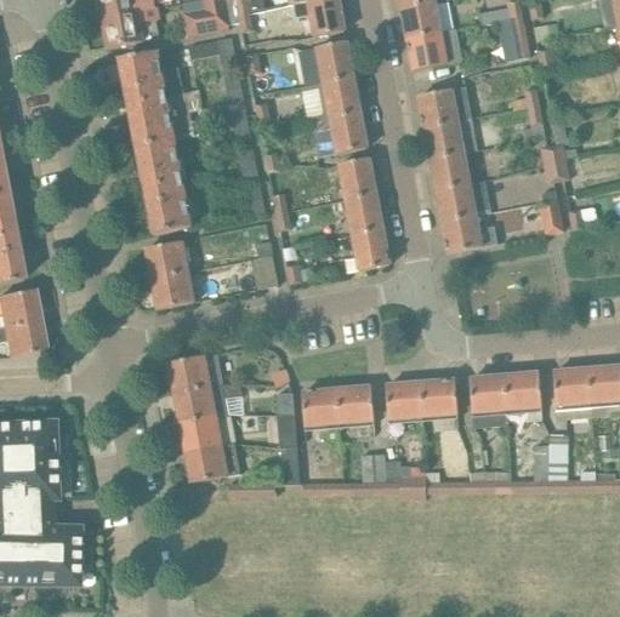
[(96,0),(100,17),(152,7),(154,7),(152,0),(96,0)]
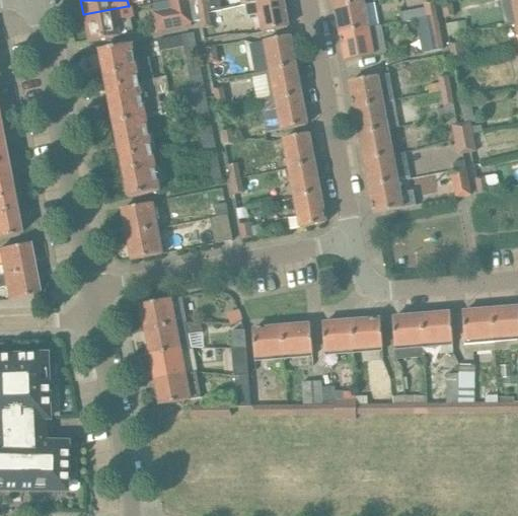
[(171,0),(172,5),(151,10),(154,27),(191,20),(190,19),(187,0),(171,0)]
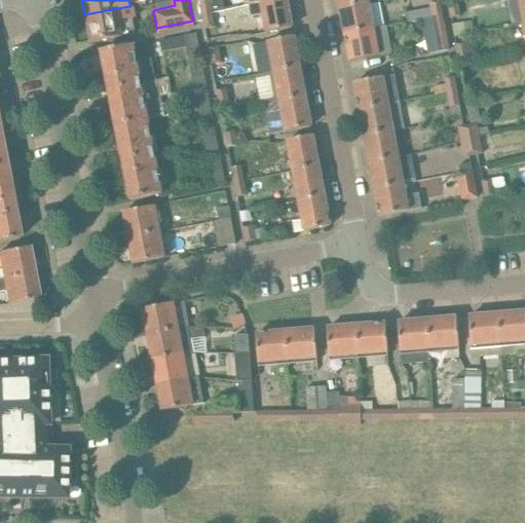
[(189,0),(192,20),(201,17),(200,11),(198,0),(189,0)]
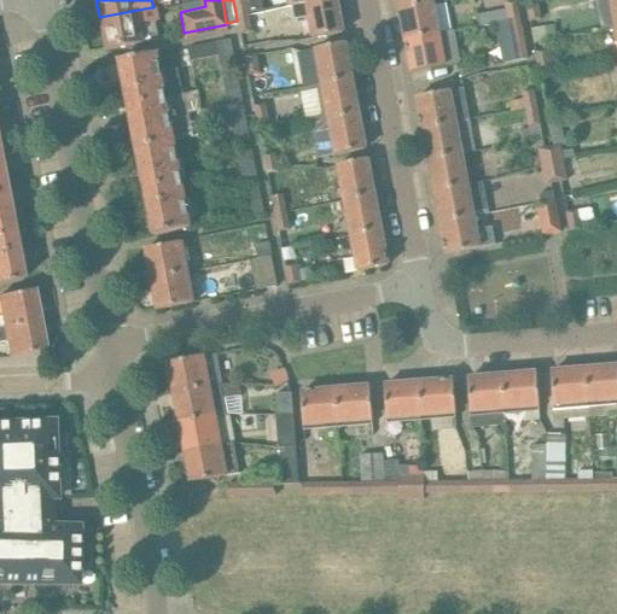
[(238,12),(239,12),(248,11),(245,0),(233,0),(236,13),(238,12)]
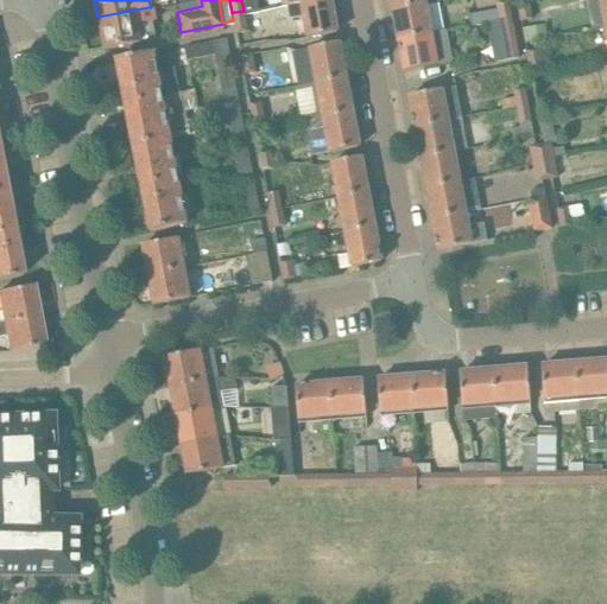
[(335,30),(330,0),(297,0),(285,2),(288,16),(302,13),(305,36),(335,30)]
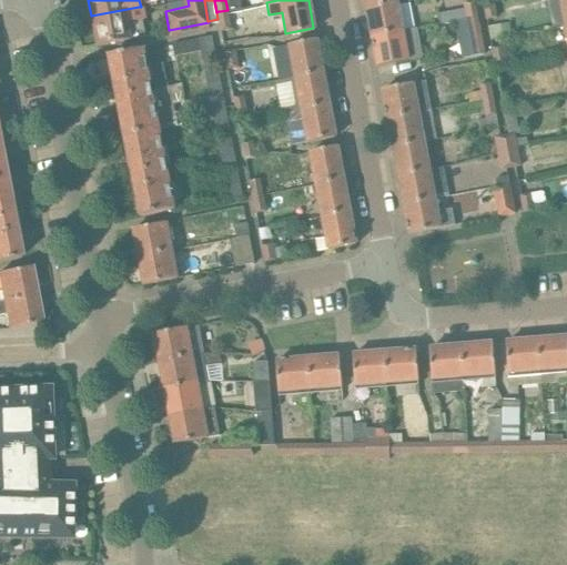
[(395,0),(365,6),(371,34),(400,29),(401,29),(395,0)]
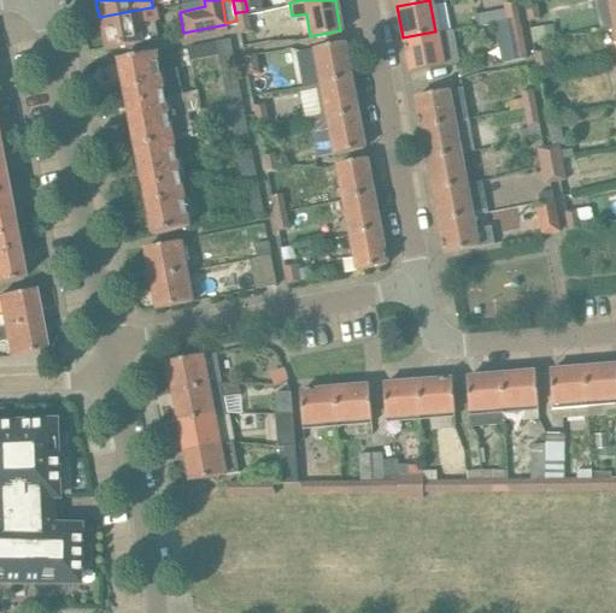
[(506,17),(516,16),(518,15),(515,0),(502,0),(503,6),(474,12),(476,23),(506,17)]
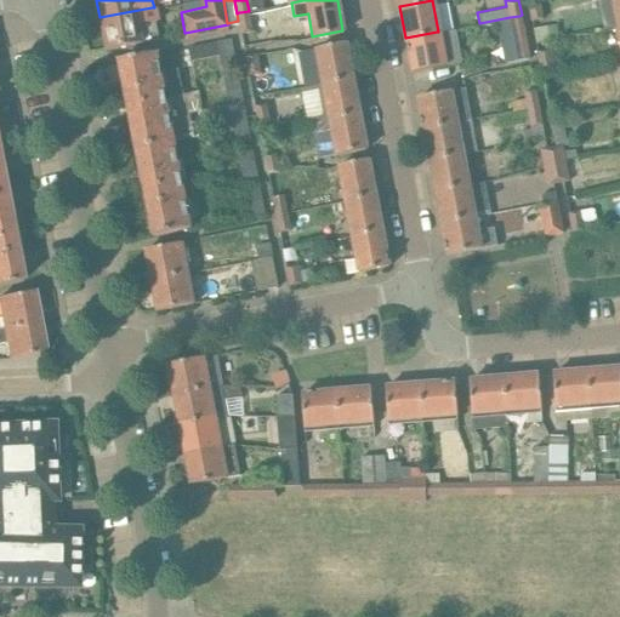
[(542,16),(539,0),(533,0),(527,1),(530,18),(542,16)]
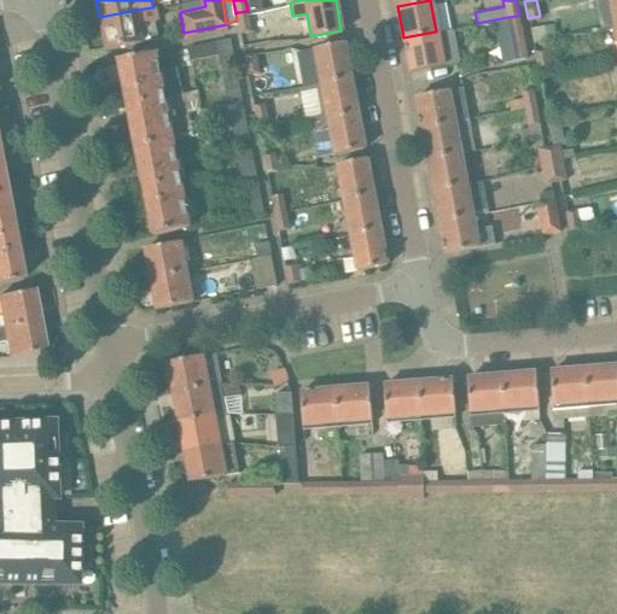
[(597,0),(601,25),(611,23),(607,0),(597,0)]
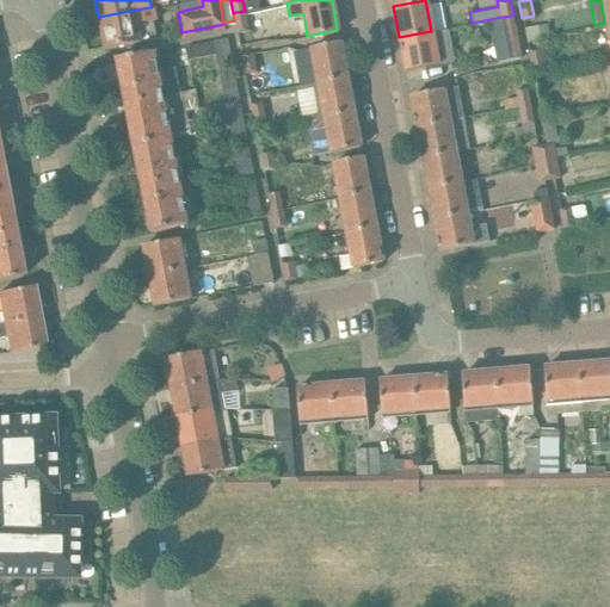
[(149,7),(98,17),(104,47),(154,37),(149,7)]
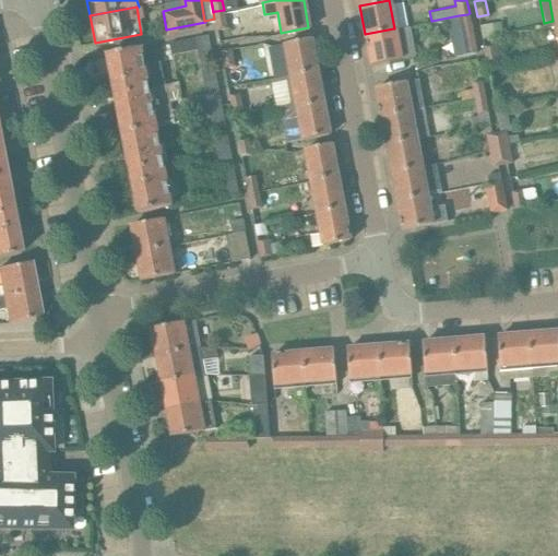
[(213,12),(214,19),(215,28),(227,26),(224,10),(216,11),(215,11),(213,12)]
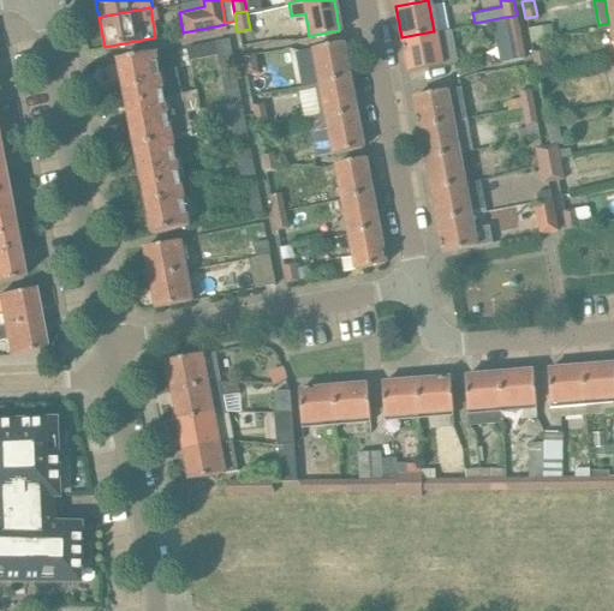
[(514,16),(505,17),(508,35),(518,34),(517,31),(514,16)]
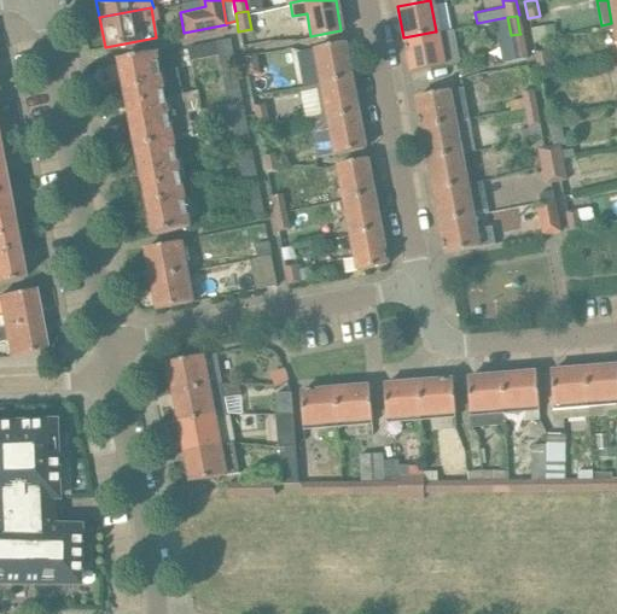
[(455,60),(449,29),(436,31),(435,31),(403,37),(409,70),(455,60)]
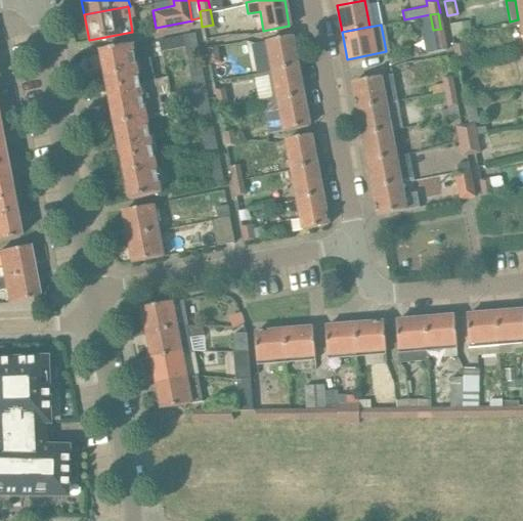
[(158,38),(161,49),(184,45),(184,44),(197,42),(193,31),(182,33),(158,38)]
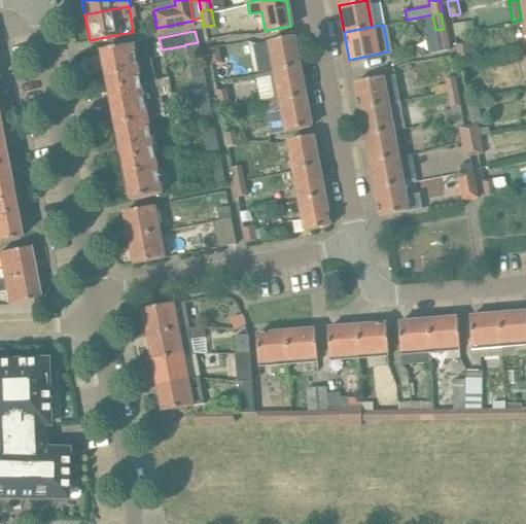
[(267,39),(273,70),(299,65),(292,35),(267,39)]
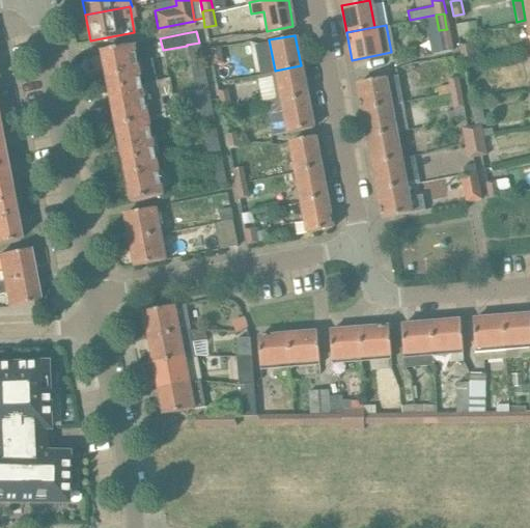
[(472,56),(469,40),(458,43),(462,58),(472,56)]
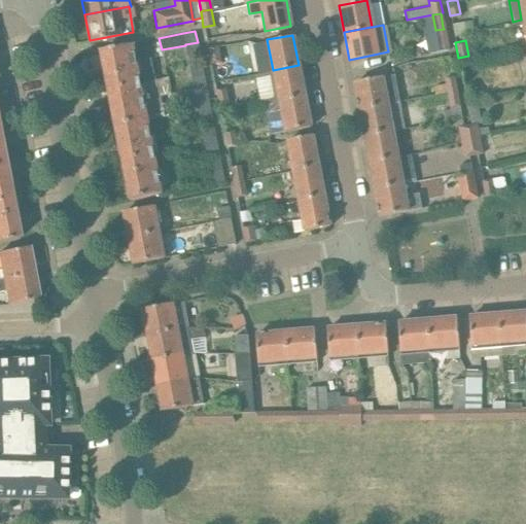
[(185,45),(187,56),(200,54),(198,43),(198,42),(185,44),(185,45)]
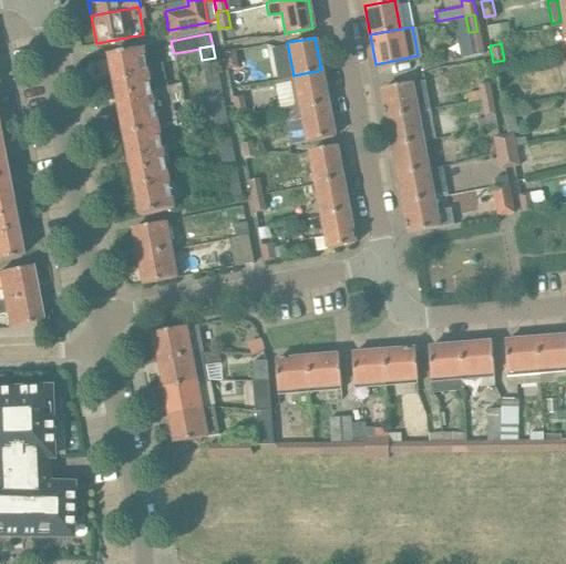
[(106,53),(122,133),(157,126),(174,123),(170,101),(183,99),(179,80),(166,82),(162,60),(145,63),(142,47),(106,53)]
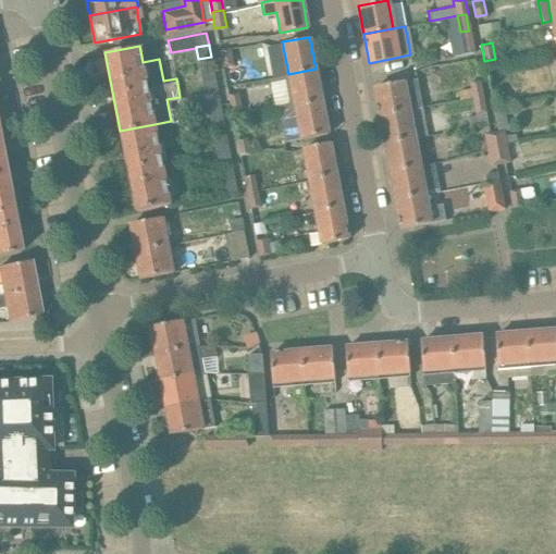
[(234,62),(230,47),(219,49),(222,64),(234,62)]
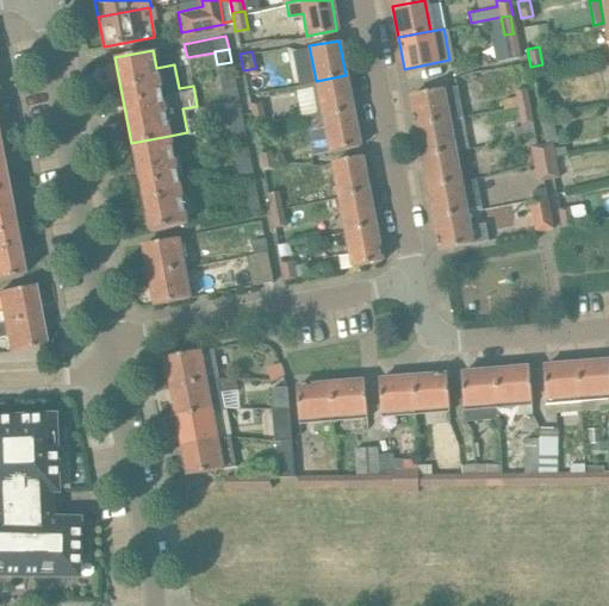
[(219,75),(222,88),(235,86),(232,73),(219,75)]
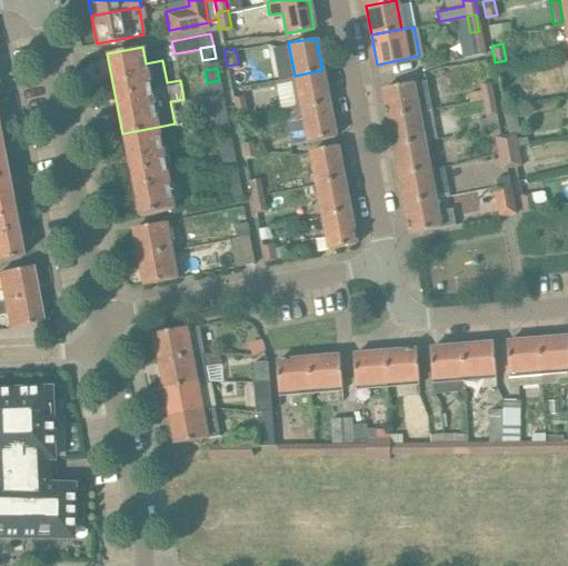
[(295,76),(300,108),(328,102),(322,70),(317,71),(295,76)]
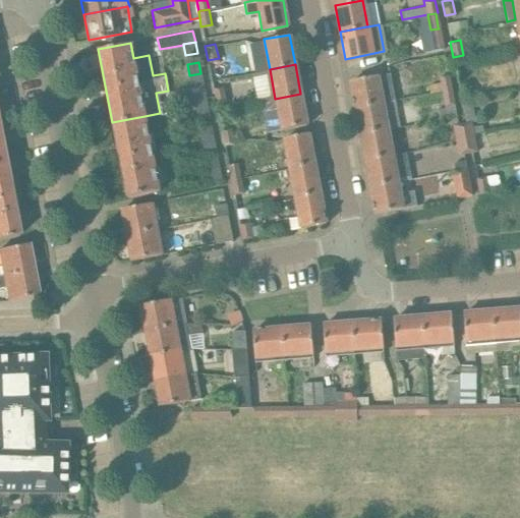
[(349,79),(355,107),(381,102),(395,99),(390,72),(349,79)]
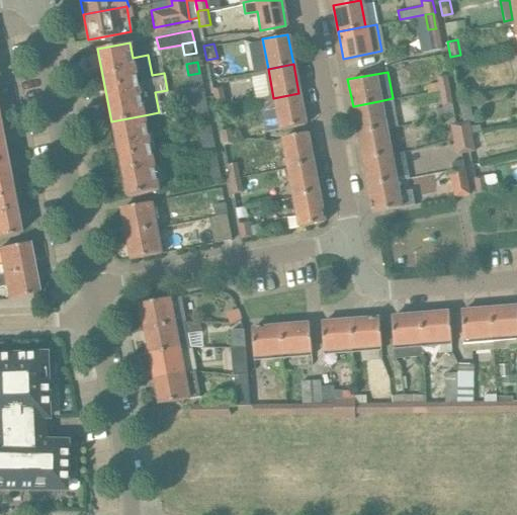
[(446,72),(436,74),(439,90),(449,87),(446,72)]
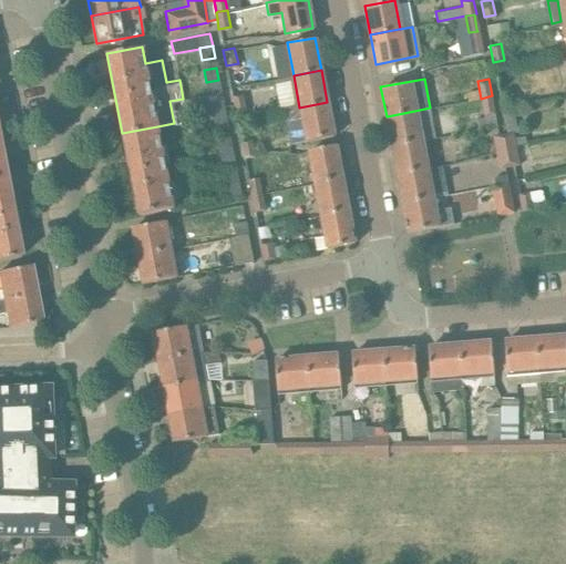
[(206,82),(208,94),(220,91),(218,80),(206,82)]
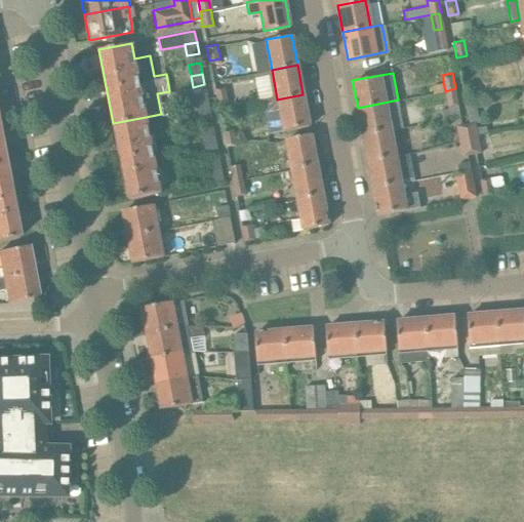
[(465,98),(474,96),(471,82),(461,83),(465,98)]
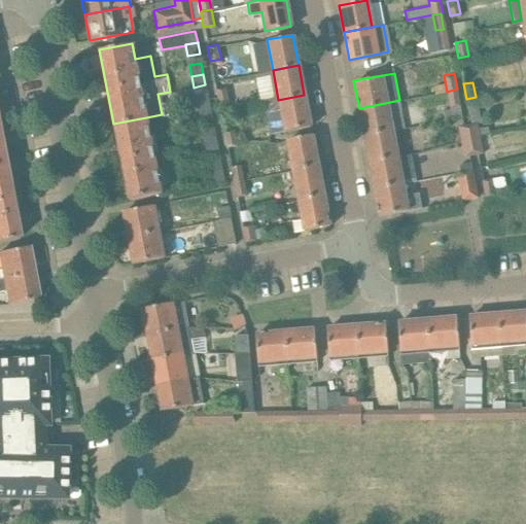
[(229,102),(225,85),(215,88),(218,104),(229,102)]
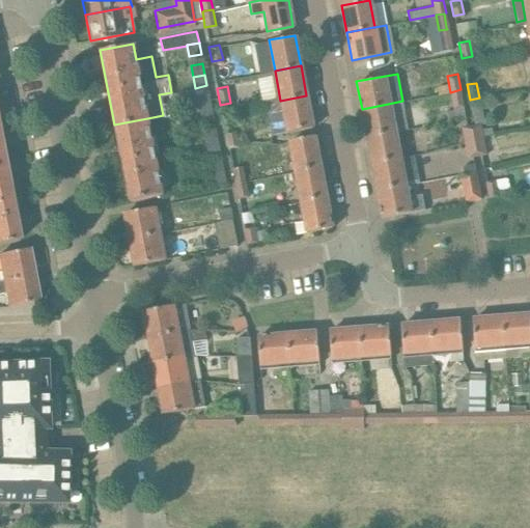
[(450,92),(452,107),(464,105),(461,89),(450,92)]
